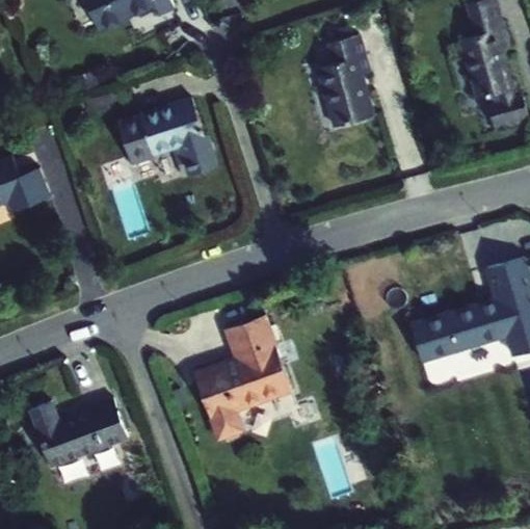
[(175,9),(169,0),(84,0),(100,33),(156,7),(160,17),(175,9)]
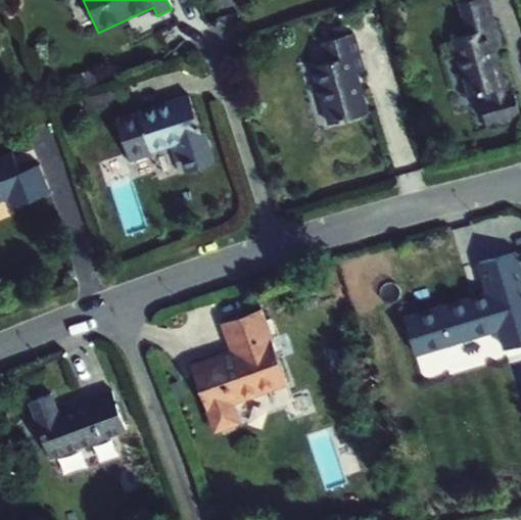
[(485,0),(481,0),(460,6),(468,36),(454,40),(470,99),(482,96),(484,106),(477,108),(483,134),(512,126),(510,121),(518,117),(513,97),(505,99),(492,51),(499,50),(485,0)]
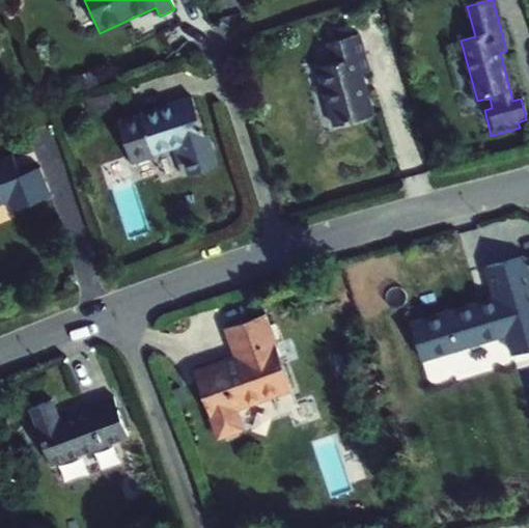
[(333,130),(372,117),(361,77),(368,75),(358,36),(328,46),(333,65),(316,70),(333,130)]
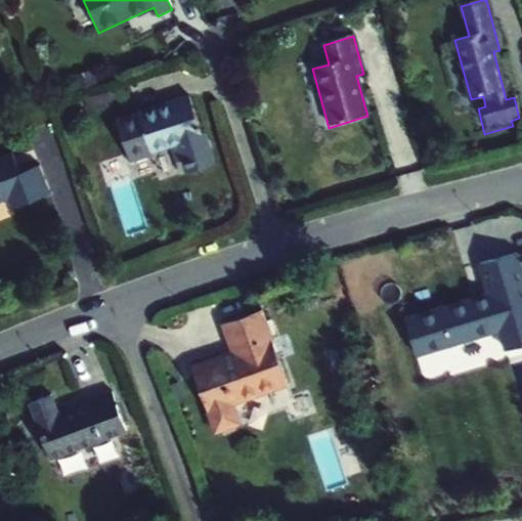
[(137,116),(150,155),(181,144),(183,152),(204,144),(188,98),(169,104),(164,88),(157,91),(153,78),(126,87),(134,111),(135,110),(137,116)]
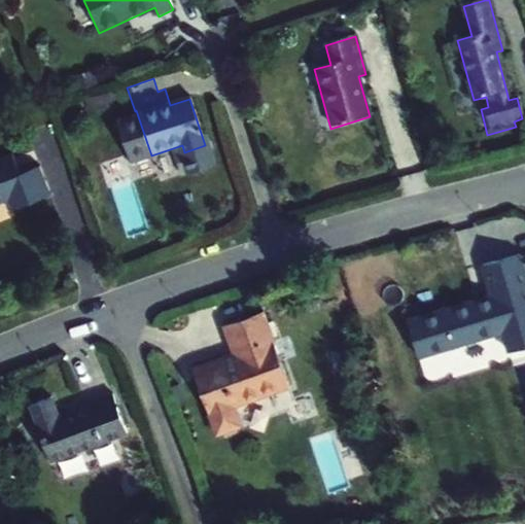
[(48,197),(38,169),(19,177),(10,156),(0,160),(0,205),(6,203),(10,212),(48,197)]
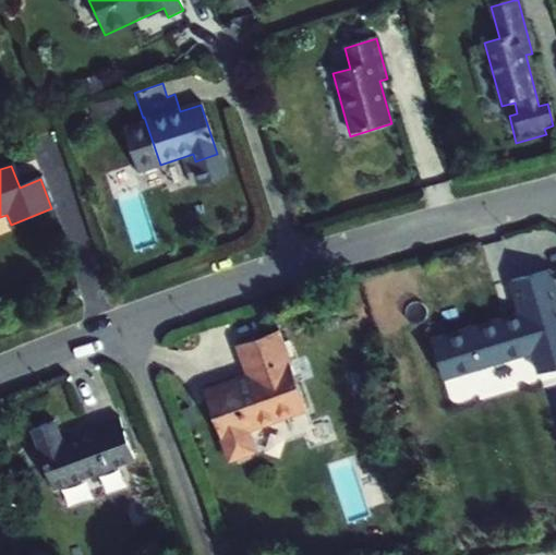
[(519,315),(510,318),(466,330),(478,369),(531,353),(536,372),(555,365),(555,299),(548,273),(509,284),(519,315)]
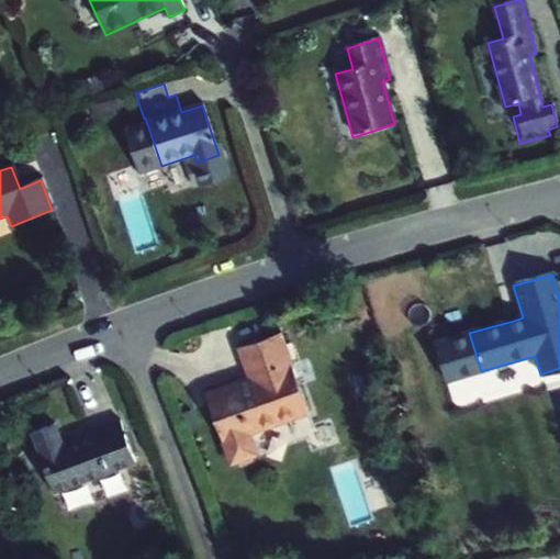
[(280,337),(238,350),(248,380),(204,395),(227,466),(254,457),(247,436),(308,416),(280,337)]
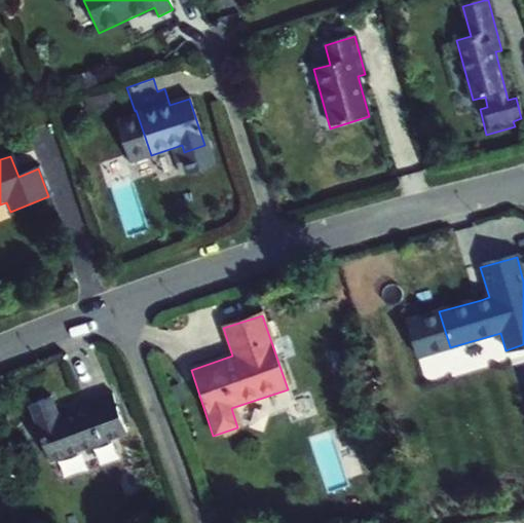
[(125,435),(111,397),(83,406),(84,409),(57,418),(49,398),(28,405),(49,462),(125,435)]
